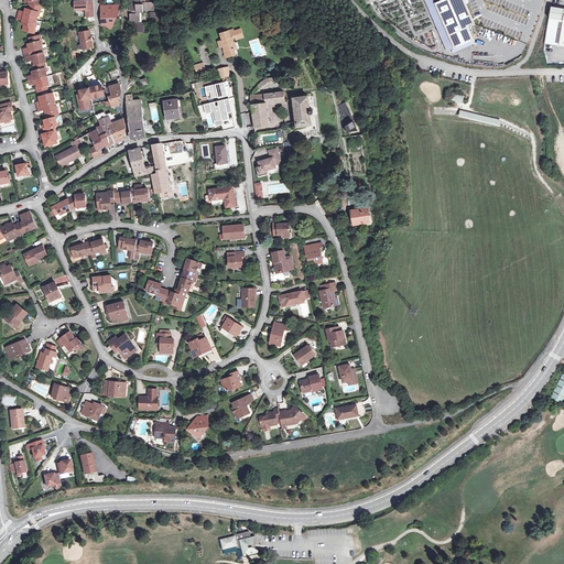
[(35,24),(38,17),(39,12),(41,12),(42,6),(40,0),(19,0),(19,1),(21,0),(26,0),(28,2),(29,6),(28,9),(26,12),(25,12),(20,10),(17,20),(22,21),(24,22),(24,24),(24,25),(23,30),(34,33),(36,28),(34,28),(35,24)]
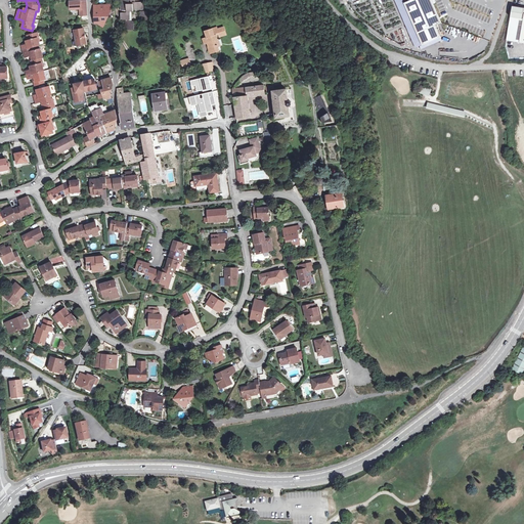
[(86,0),(74,0),(69,0),(69,10),(79,9),(79,16),(87,15),(86,0)]
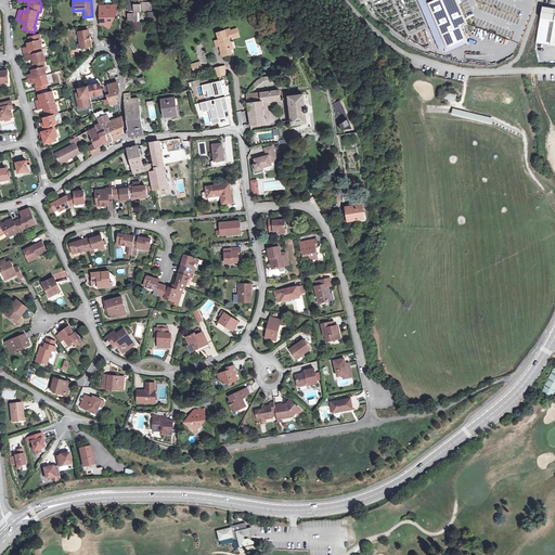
[(127,0),(128,12),(141,12),(141,10),(150,10),(150,12),(149,12),(149,23),(156,23),(156,12),(153,12),(153,2),(147,2),(147,0),(127,0)]
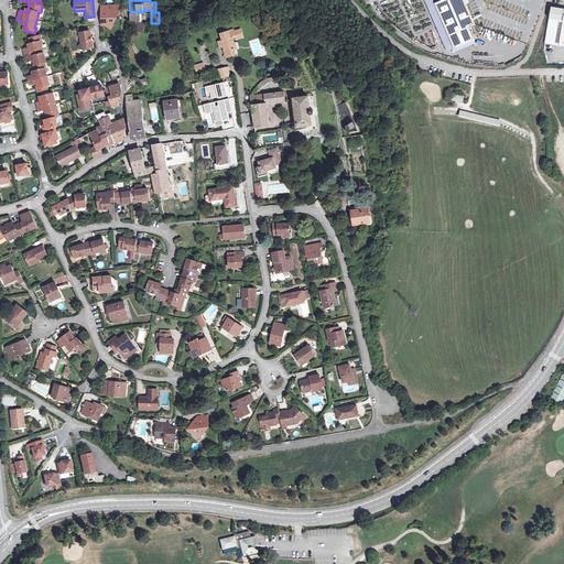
[(464,0),(440,0),(434,3),(455,51),(475,42),(468,28),(475,24),(464,0)]
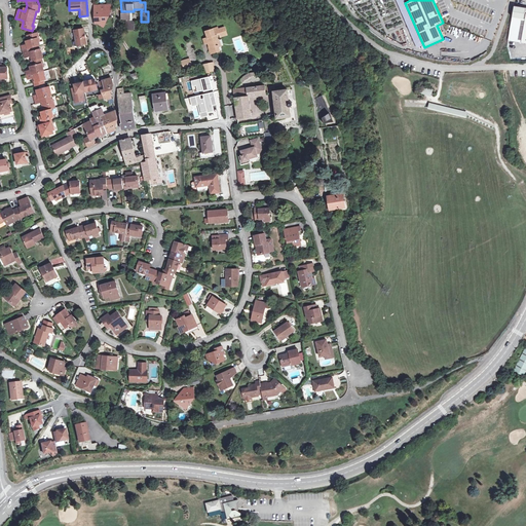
[(111,4),(101,5),(101,12),(95,12),(96,24),(106,24),(109,16),(109,11),(112,11),(111,4)]
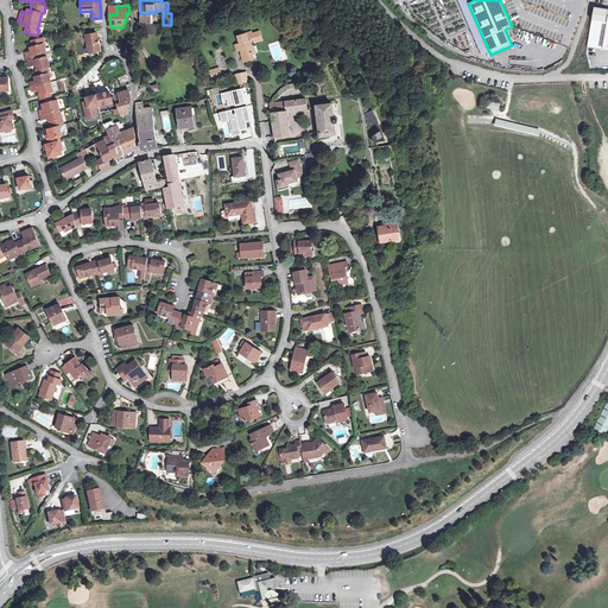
[(607,23),(602,50),(607,50),(607,10),(594,8),(593,20),(607,23)]
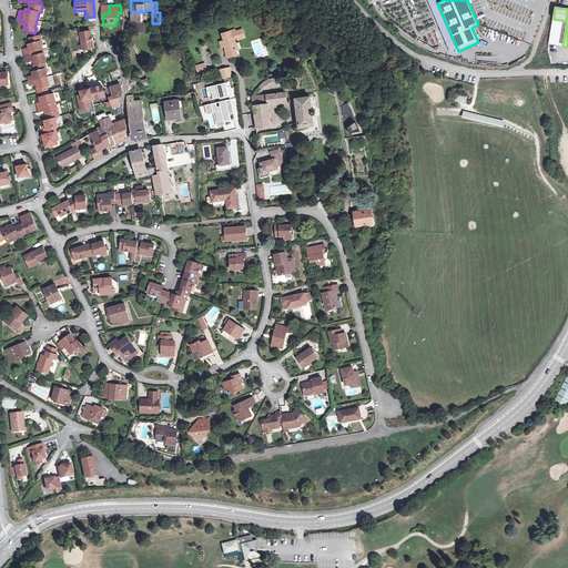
[(232,44),(235,43),(234,39),(237,38),(237,40),(245,38),(243,30),(236,31),(235,29),(230,31),(230,32),(222,34),(224,41),(226,47),(227,51),(225,52),(227,59),(237,56),(235,51),(235,49),(234,49),(232,44)]
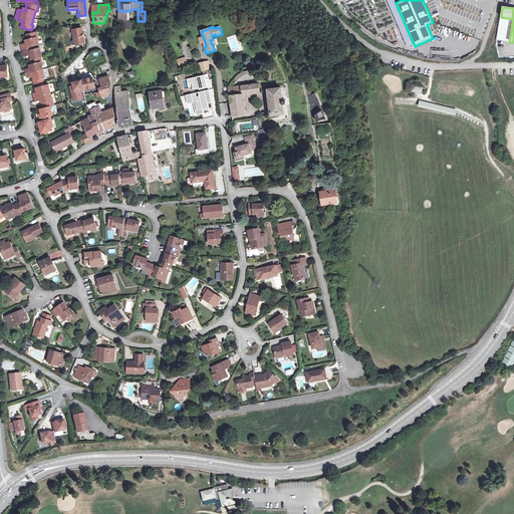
[(82,28),(73,30),(75,45),(85,43),(82,28)]
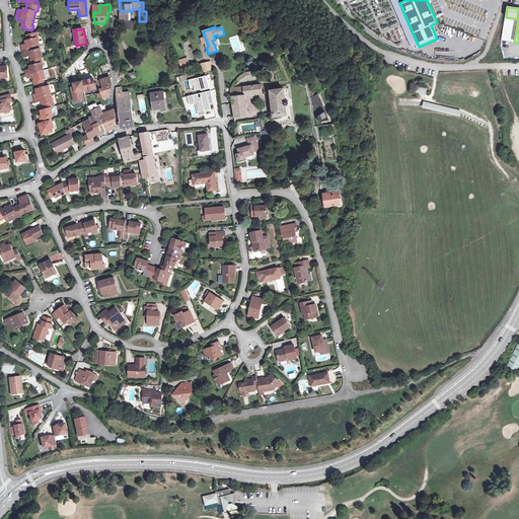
[(41,54),(42,54),(40,48),(32,50),(31,47),(40,45),(39,41),(38,38),(39,36),(38,31),(26,34),(28,40),(27,40),(28,44),(26,44),(21,45),(24,57),(28,56),(30,55),(31,60),(30,60),(31,65),(32,68),(30,69),(25,71),(27,78),(32,77),(31,76),(33,76),(34,80),(33,81),(34,85),(44,82),(43,79),(45,78),(44,74),(45,74),(43,65),(42,62),(43,62),(42,57),(41,54)]
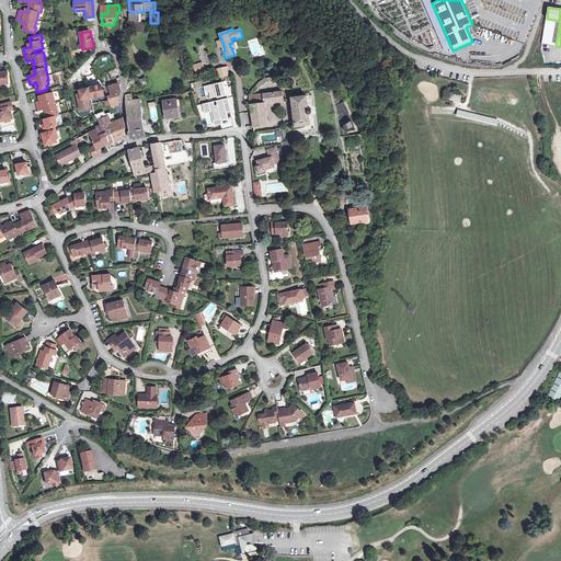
[(193,64),(194,72),(205,71),(203,63),(193,64)]
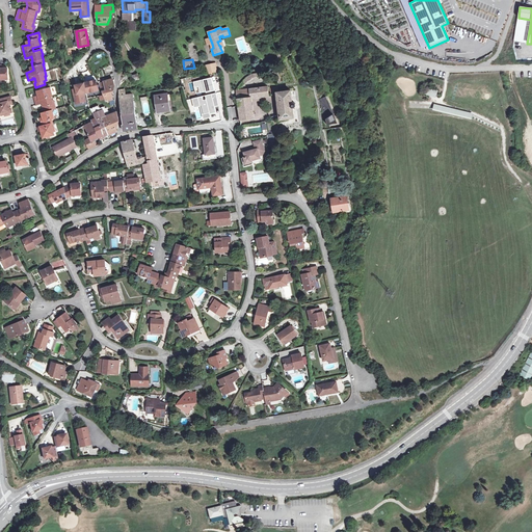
[(208,74),(217,72),(215,62),(206,64),(208,74)]
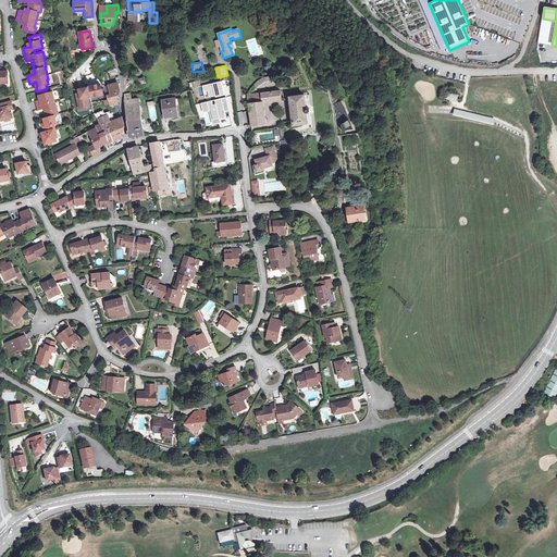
[(257,82),(255,85),(257,88),(263,83),(270,82),(270,79),(271,79),(272,78),(272,76),(263,77),(257,82)]
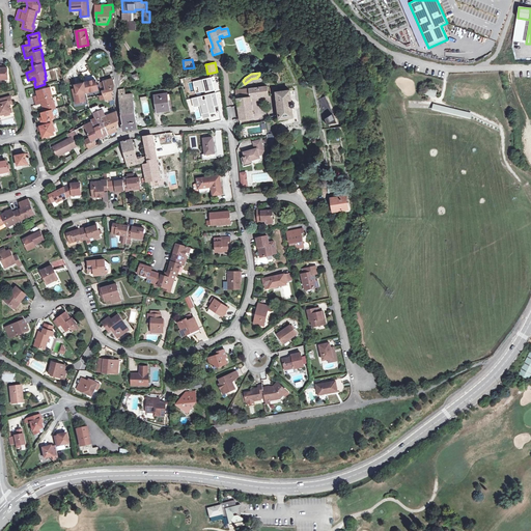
[(214,84),(213,84),(213,78),(193,81),(195,93),(215,90),(214,84)]
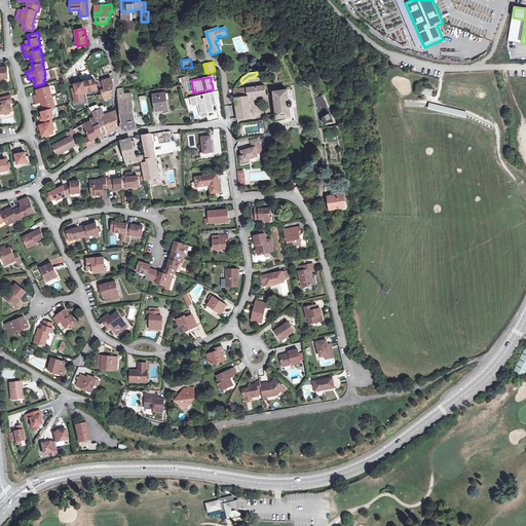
[(74,106),(86,103),(84,94),(98,90),(96,78),(73,83),(74,87),(70,88),(74,106)]
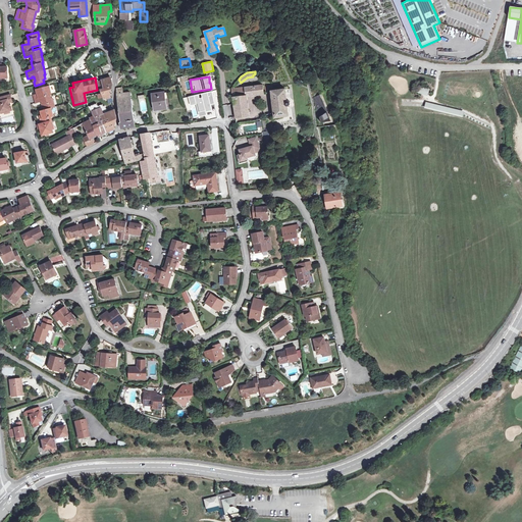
[(103,82),(98,83),(100,89),(101,92),(104,100),(110,98),(108,89),(112,88),(113,85),(111,79),(102,81),(103,82)]
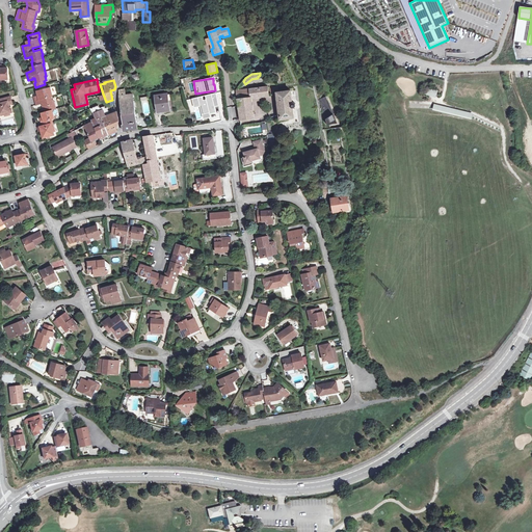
[(41,95),(38,96),(34,97),(36,105),(43,103),(46,111),(42,112),(43,117),(44,121),(42,122),(43,126),(37,127),(38,131),(42,131),(43,138),(46,137),(54,135),(53,132),(51,124),(53,124),(53,123),(52,120),(55,118),(53,113),(52,113),(52,110),(53,109),(56,108),(55,103),(54,103),(53,100),(52,97),(53,96),(52,90),(50,90),(50,87),(40,90),(41,95)]
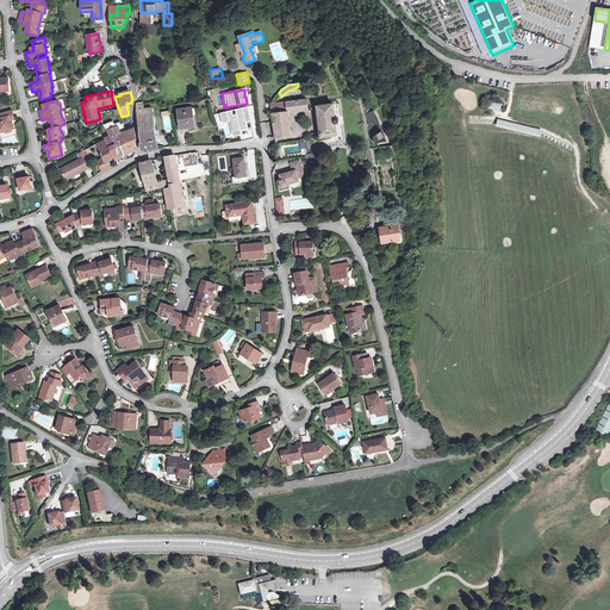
[(138,101),(143,143),(141,143),(142,149),(159,147),(154,107),(145,107),(144,100),(138,101)]
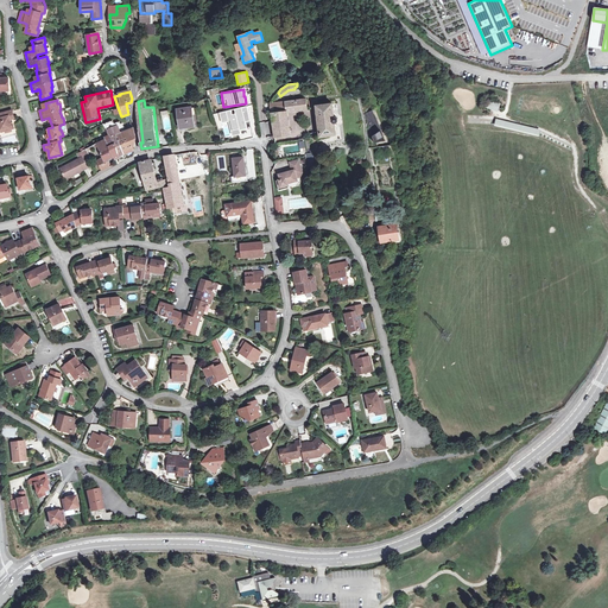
[(306,100),(271,105),(274,138),(291,137),(287,113),(308,109),(306,100)]
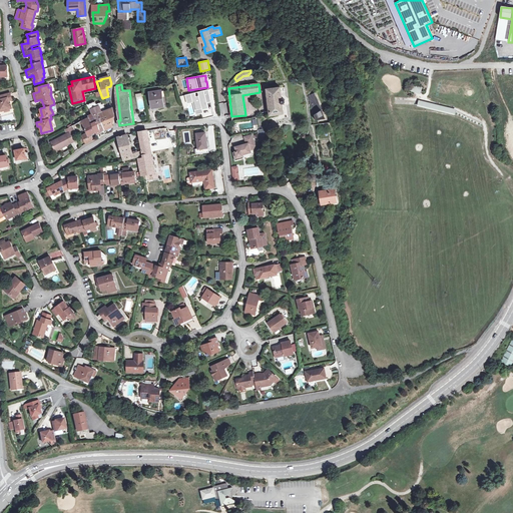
[(409,90),(420,94),(422,88),(411,85),(409,90)]
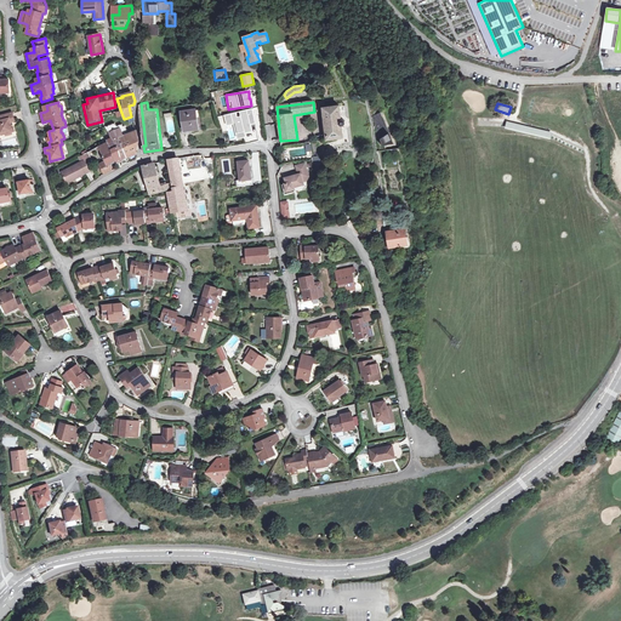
[(323,108),(326,140),(343,137),(342,126),(343,126),(346,125),(346,121),(343,120),(341,120),(340,106),(323,108)]
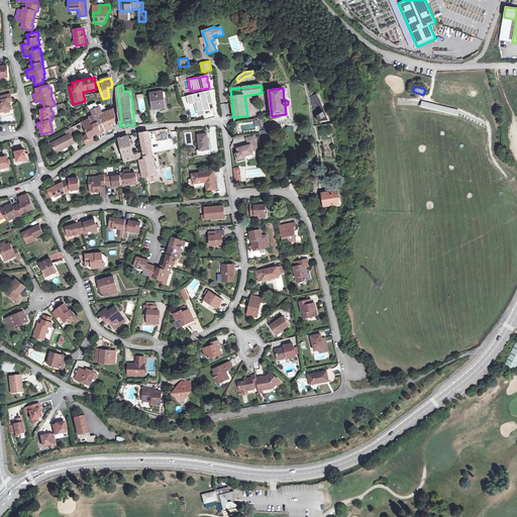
[(214,90),(182,96),(185,110),(190,109),(192,118),(215,114),(211,95),(215,95),(214,90)]
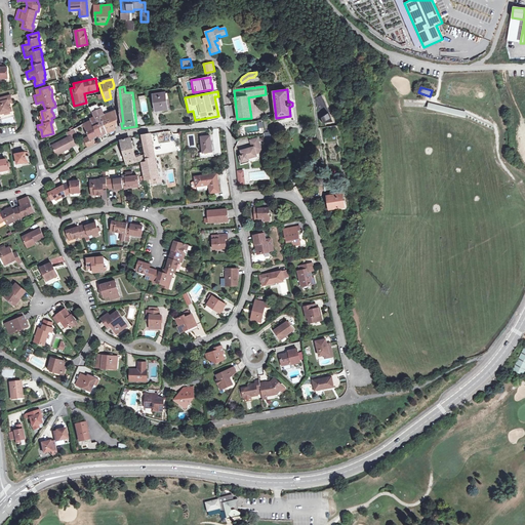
[(156,111),(168,109),(165,93),(154,95),(156,111)]
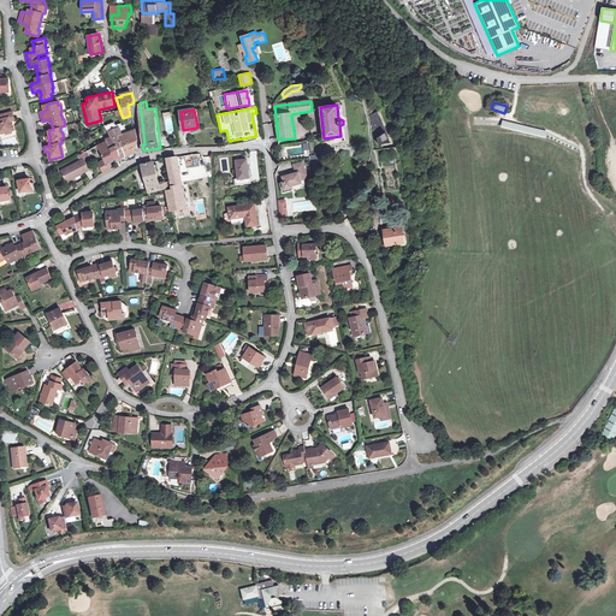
[(0,130),(0,134),(5,132),(12,130),(13,130),(11,120),(15,120),(13,112),(0,114),(0,119),(0,120),(0,119),(0,130)]
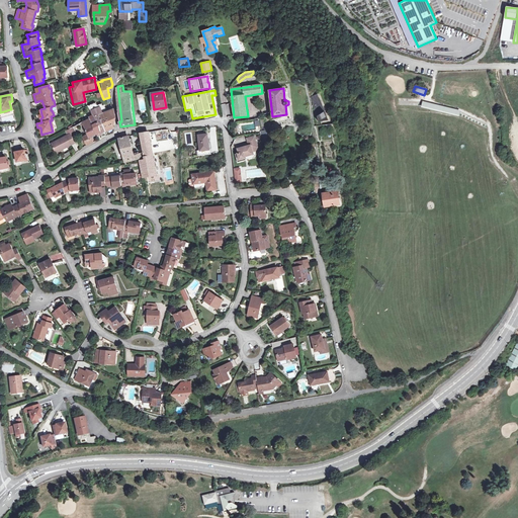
[(318,94),(311,97),(317,112),(319,122),(328,120),(318,94)]
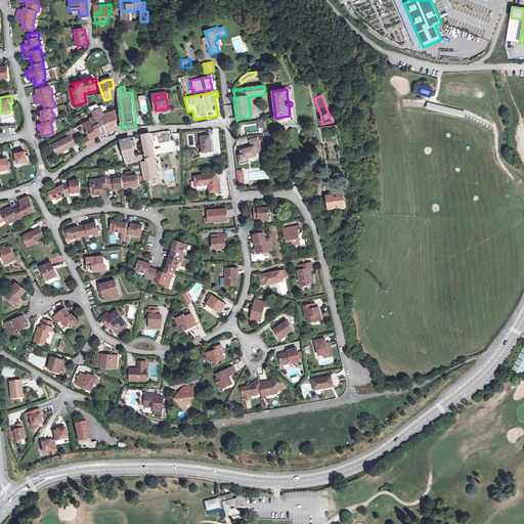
[(97,103),(89,106),(92,112),(99,108),(98,106),(97,103)]
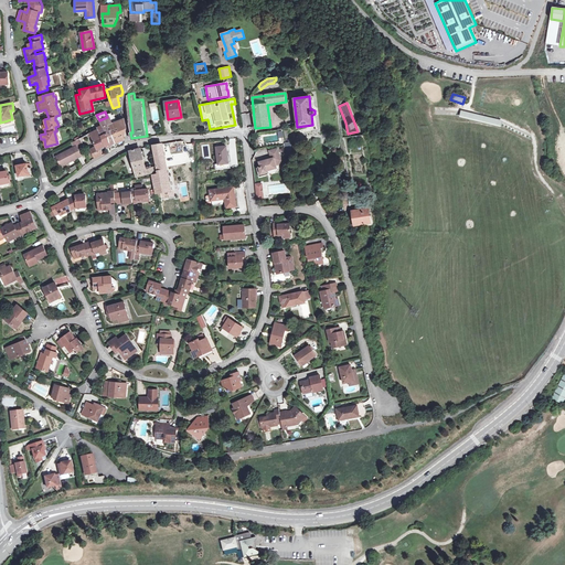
[(109,126),(120,121),(117,113),(112,115),(110,113),(106,115),(107,117),(99,120),(103,127),(109,142),(110,145),(116,142),(109,126)]
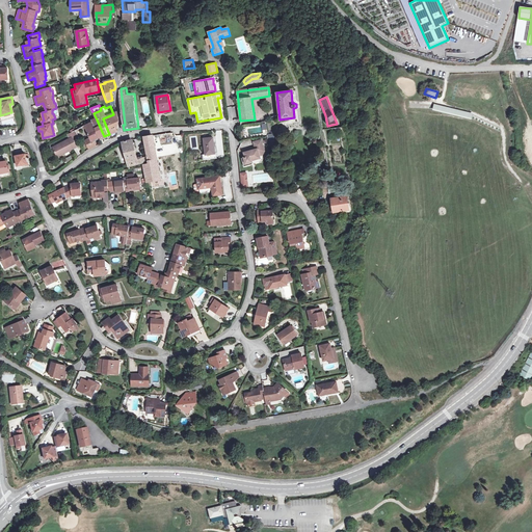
[(433,110),(471,118),(472,114),(434,106),(433,110)]
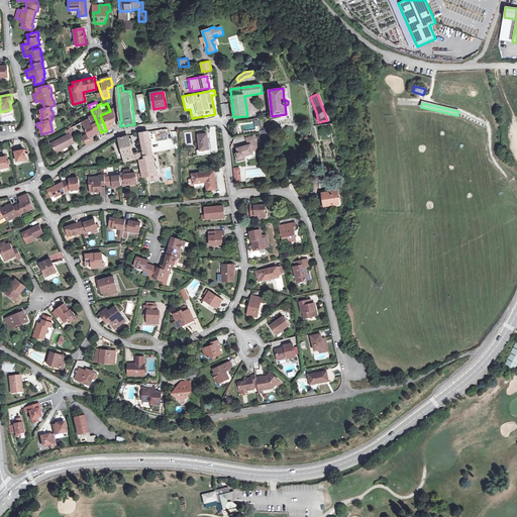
[(116,118),(114,109),(110,111),(100,115),(106,130),(114,127),(111,120),(116,118)]
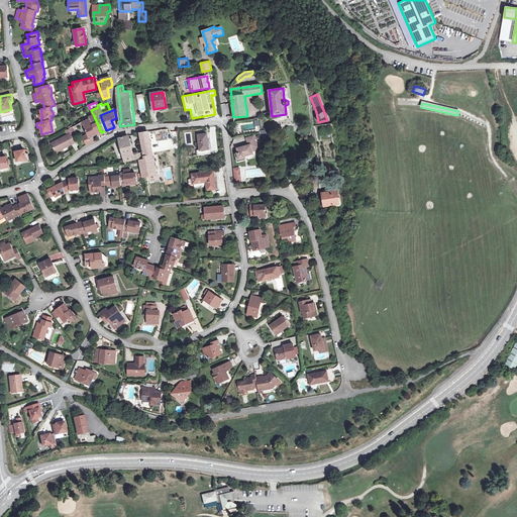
[(100,130),(94,116),(89,118),(97,133),(101,132),(100,130)]
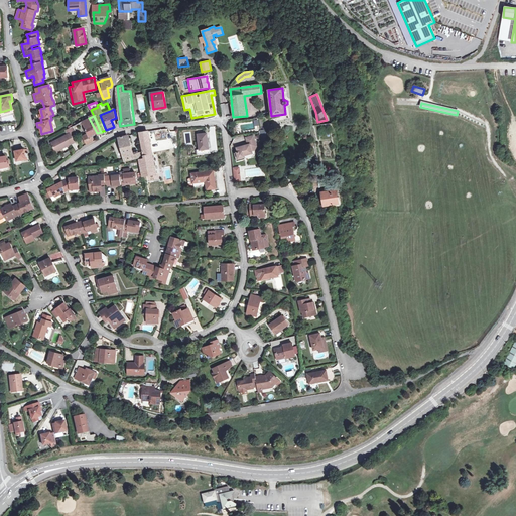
[(90,136),(97,133),(89,118),(83,122),(88,134),(83,136),(87,145),(93,142),(90,136)]
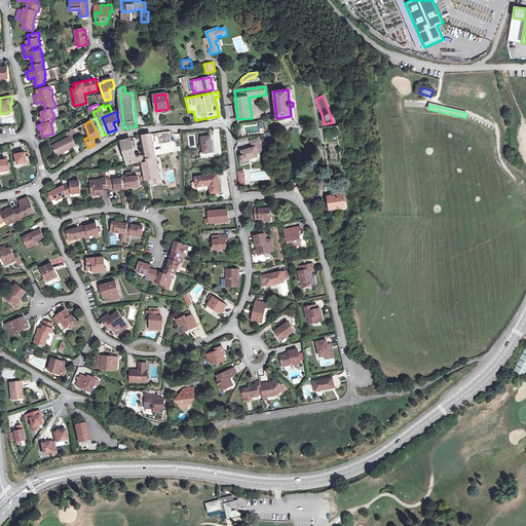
[(71,137),(72,138),(77,135),(77,136),(82,133),(79,126),(69,132),(71,137)]
